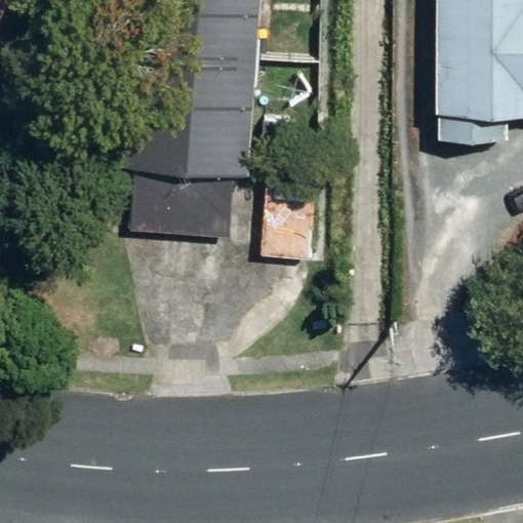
[(131,0),(119,171),(245,179),(257,0),(131,0)]
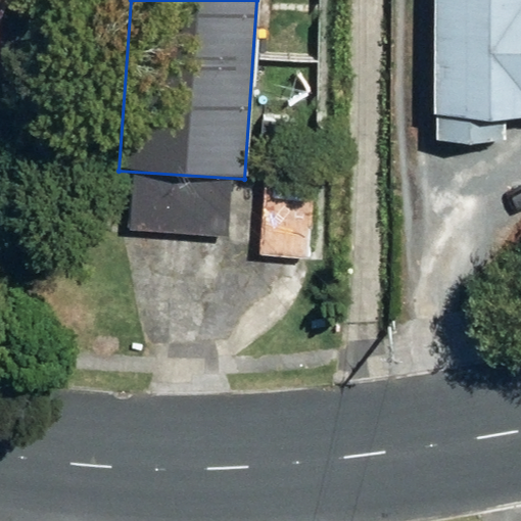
[(520,0),(434,0),(434,142),(505,142),(506,117),(520,117),(520,0)]
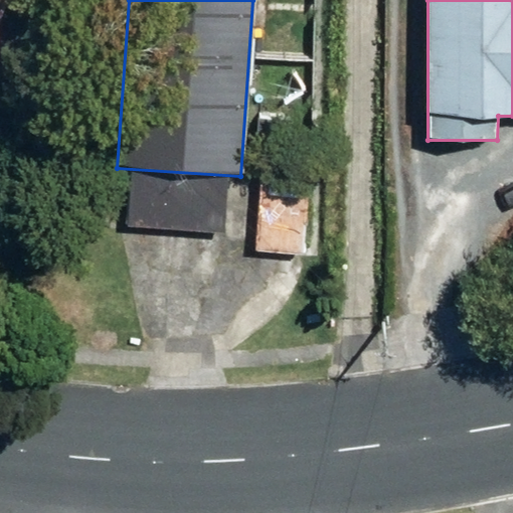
[(255,148),(292,148),(292,120),(255,120),(255,148)]
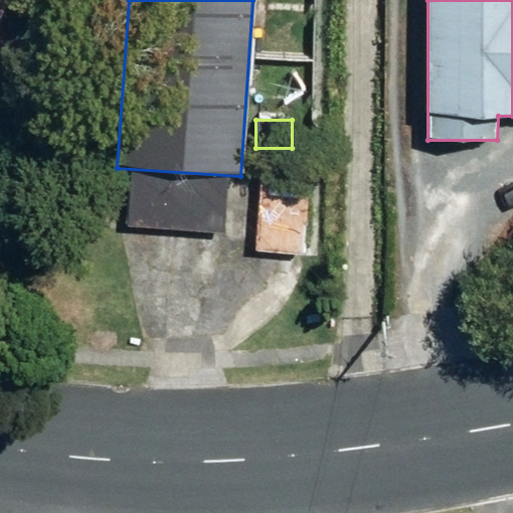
[(254,251),(304,254),(309,177),(260,175),(254,251)]
